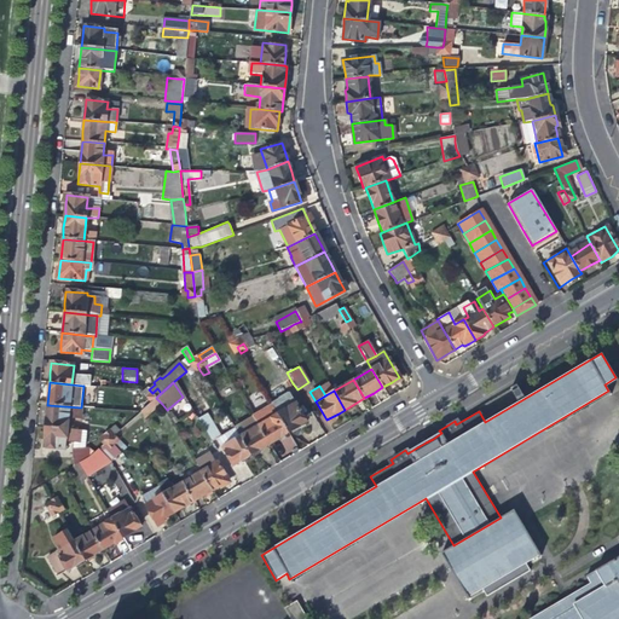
[(270,403),(271,406),(287,433),(296,427),(305,422),(287,392),(270,403)]
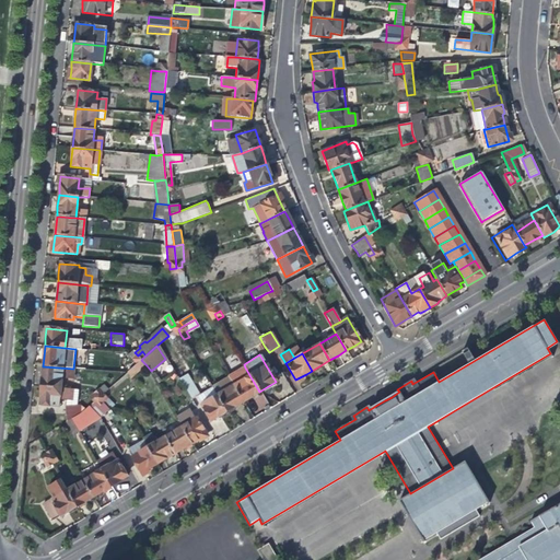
[(129,381),(147,365),(141,360),(136,364),(126,373),(129,381)]
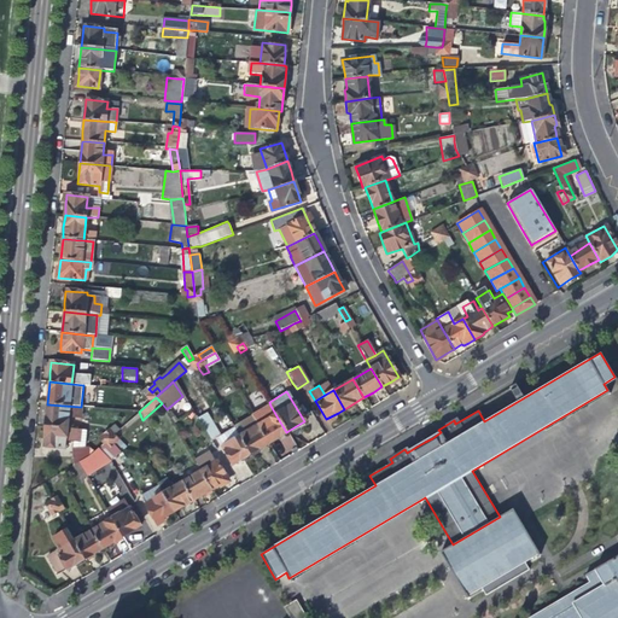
[(80,419),(81,407),(47,404),(46,417),(45,426),(66,429),(68,417),(80,419)]
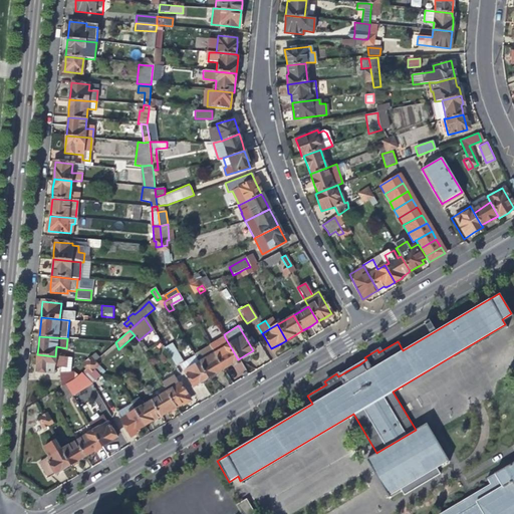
[(210,346),(223,368),(231,364),(238,359),(225,337),(210,346)]
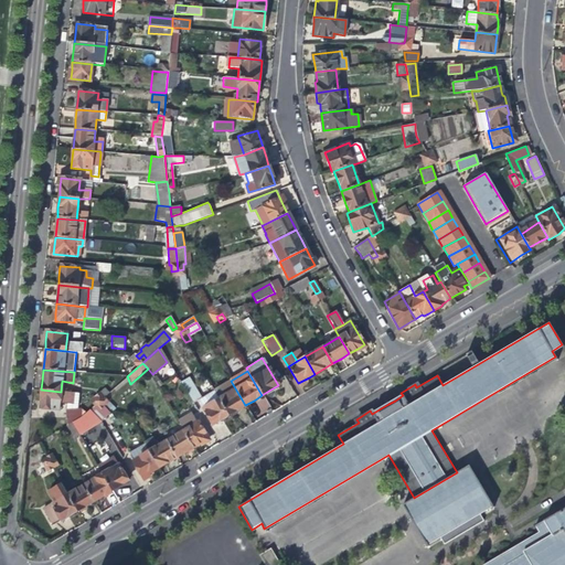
[(214,391),(228,415),(237,409),(245,405),(231,381),(214,391)]
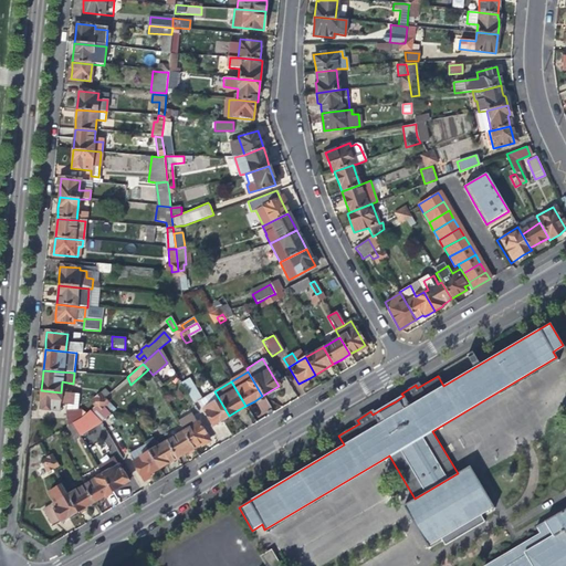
[(184,390),(186,392),(192,404),(201,399),(192,385),(184,390)]
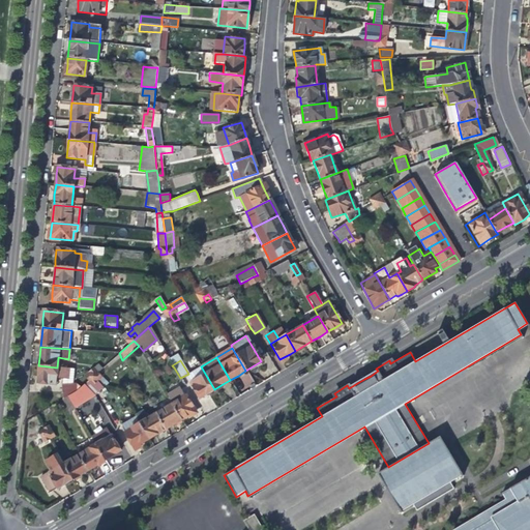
[(71,369),(57,367),(38,365),(38,366),(37,375),(36,382),(56,384),(56,378),(67,379),(67,384),(62,384),(60,401),(62,400),(66,396),(75,391),(76,383),(72,383),(74,370),(71,369)]
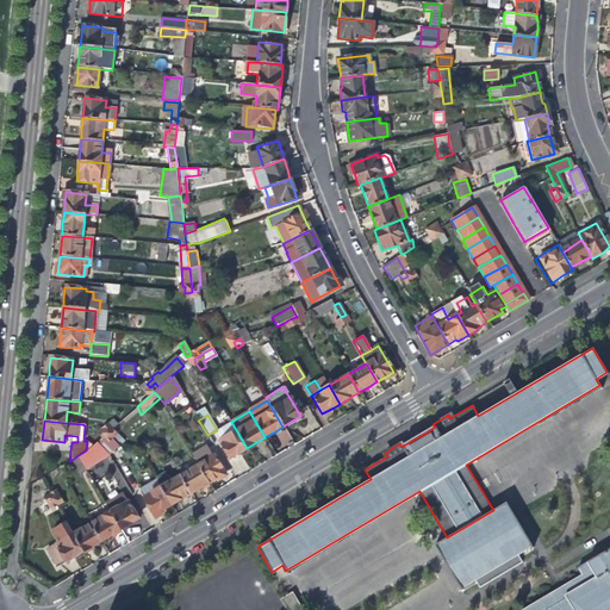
[(238,453),(247,448),(231,422),(217,430),(222,439),(218,440),(229,459),(238,453)]
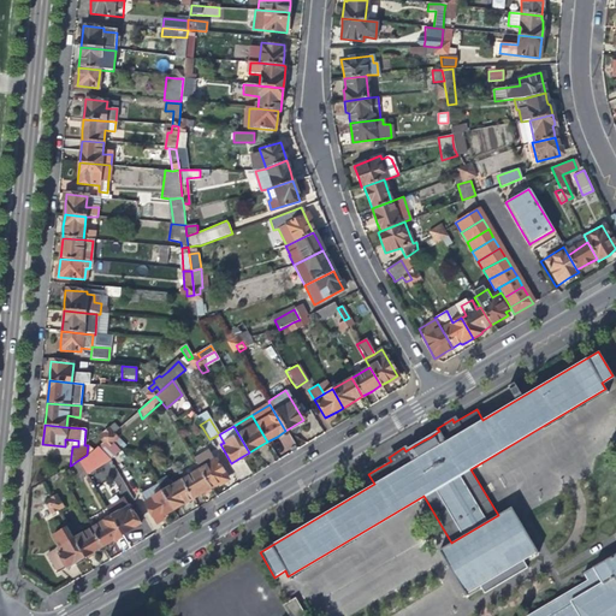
[(118,448),(113,443),(108,437),(102,442),(98,446),(108,458),(119,448),(118,448)]
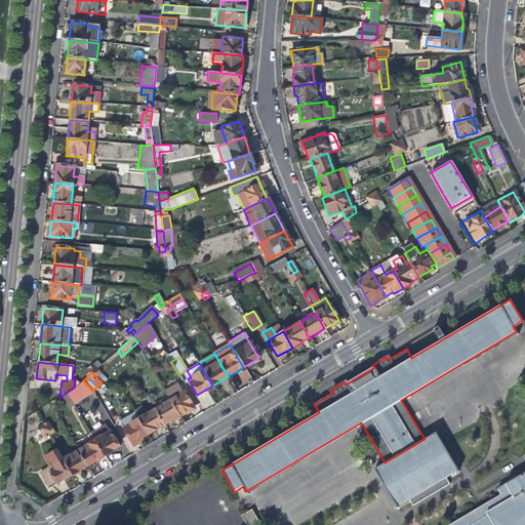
[(93,393),(92,391),(83,380),(75,388),(74,388),(66,393),(73,405),(93,393)]
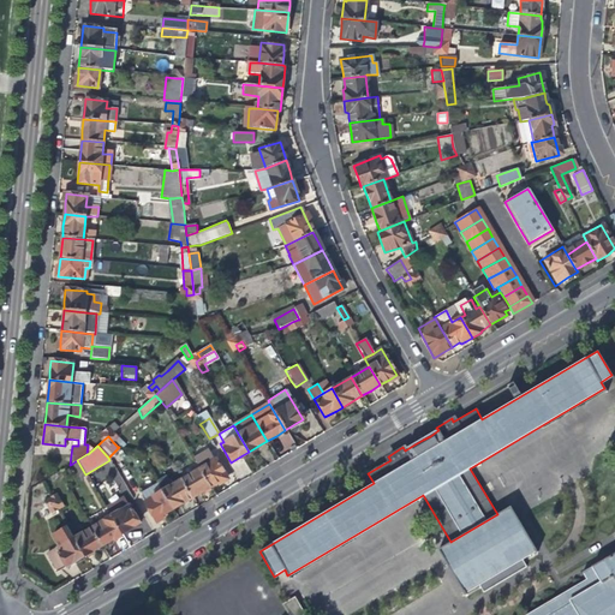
[(215,459),(198,469),(210,488),(220,482),(226,478),(215,459)]
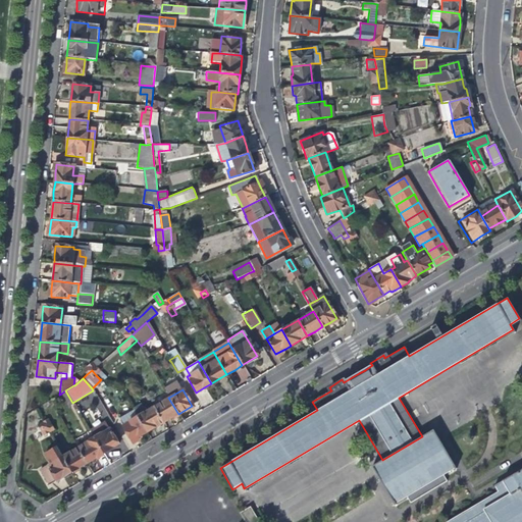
[(68,405),(72,403),(65,390),(61,394),(68,405)]
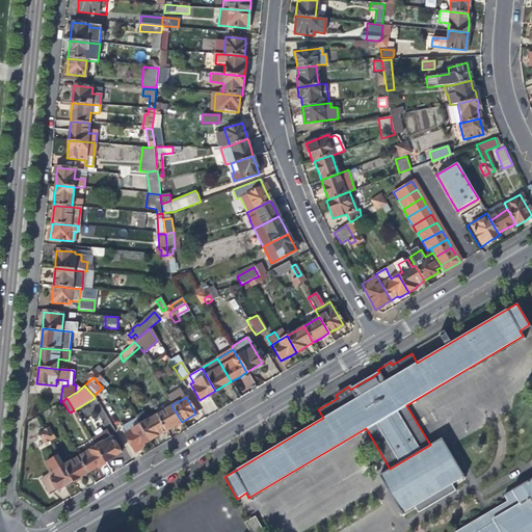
[(171,405),(156,415),(165,431),(174,426),(182,422),(171,405)]
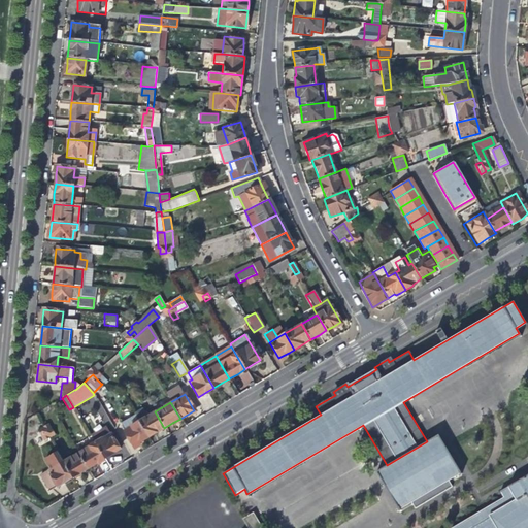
[(143,408),(133,414),(134,415),(138,422),(147,437),(157,432),(164,428),(155,411),(147,416),(143,408)]
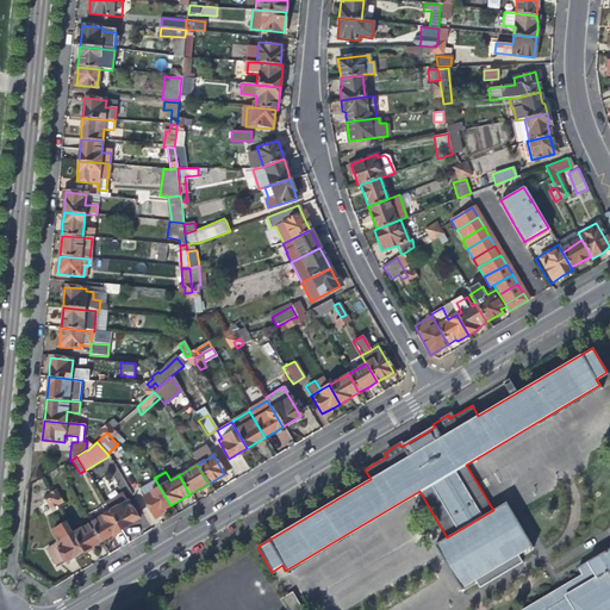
[(144,497),(160,487),(155,479),(138,489),(144,497)]
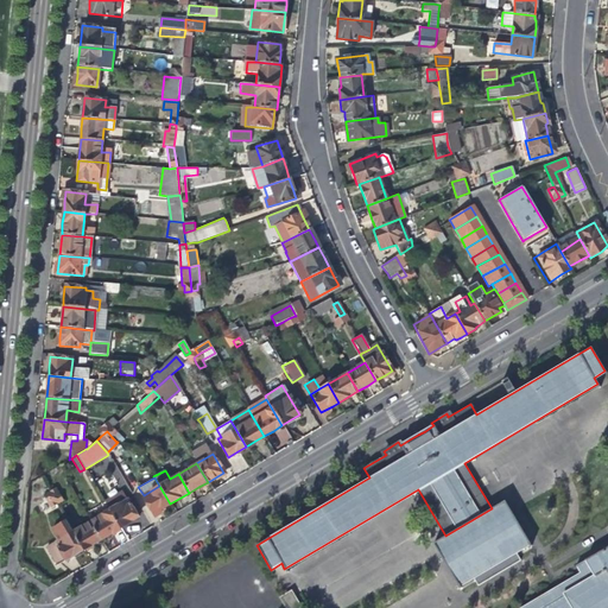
[(162,508),(170,504),(159,486),(144,495),(141,496),(152,514),(162,508)]
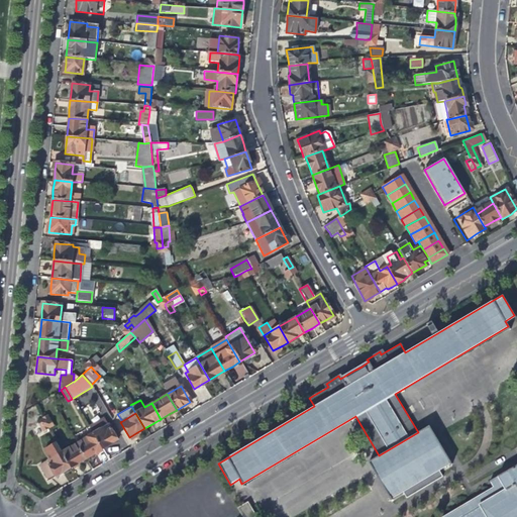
[(46,415),(41,419),(46,428),(53,425),(46,415)]
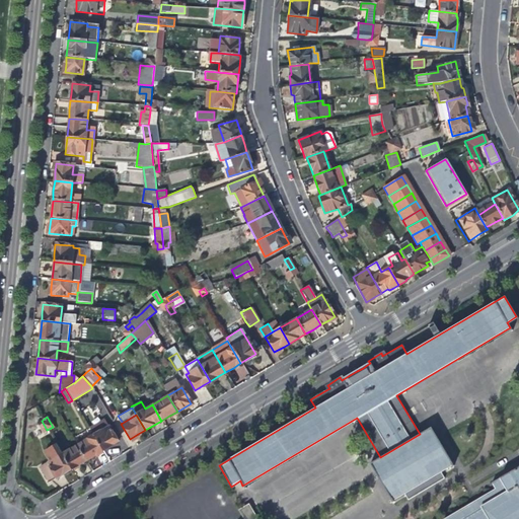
[(43,433),(47,430),(42,421),(36,423),(43,433)]
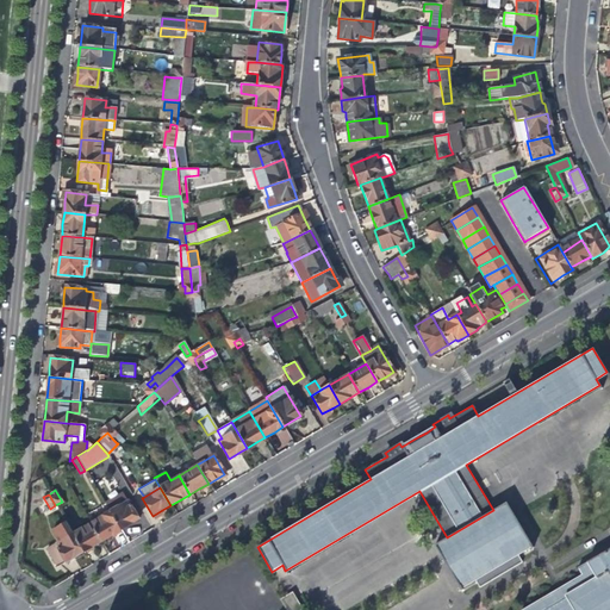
[(105,504),(110,512),(128,502),(123,495),(105,504)]
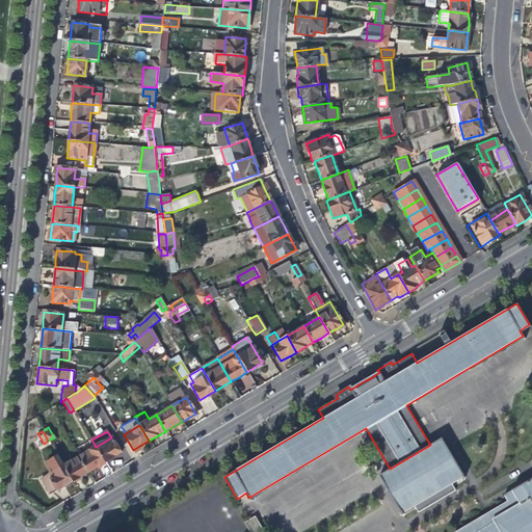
[(120,453),(111,437),(96,447),(104,462),(113,457),(120,453)]
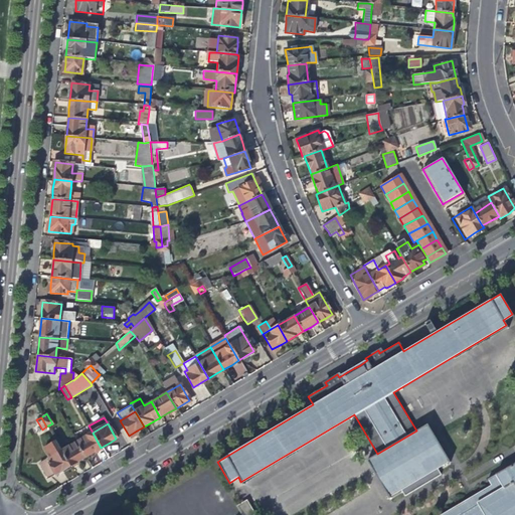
[(426,424),(416,431),(377,454),(366,461),(373,473),(384,492),(387,496),(397,491),(404,502),(445,478),(439,466),(448,461),(442,450),(426,424)]
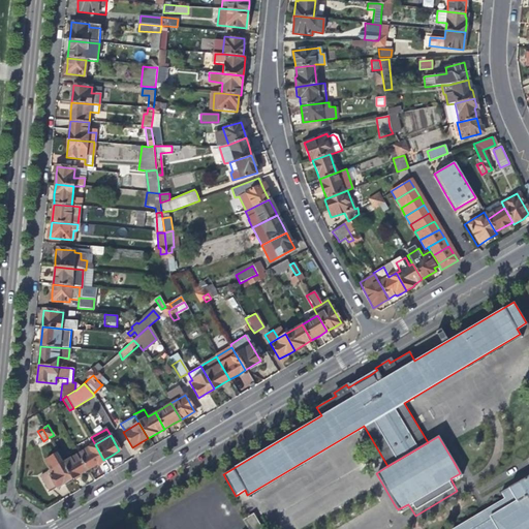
[(95,444),(79,454),(88,469),(96,464),(103,460),(95,444)]
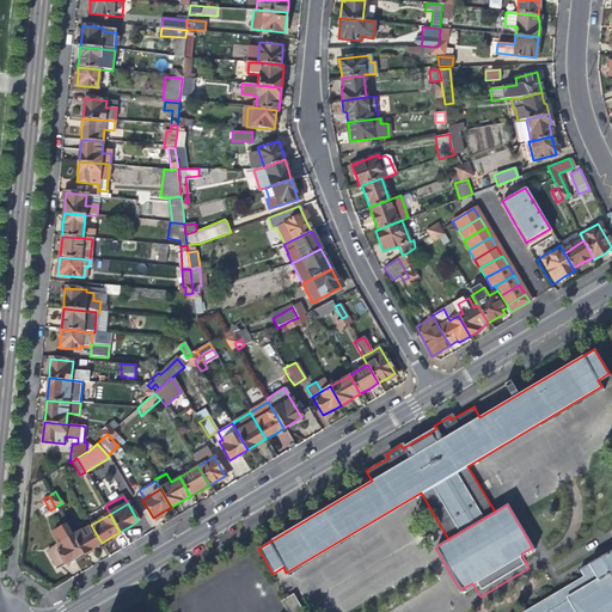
[(53,533),(59,544),(67,539),(63,534),(69,531),(66,525),(53,533)]
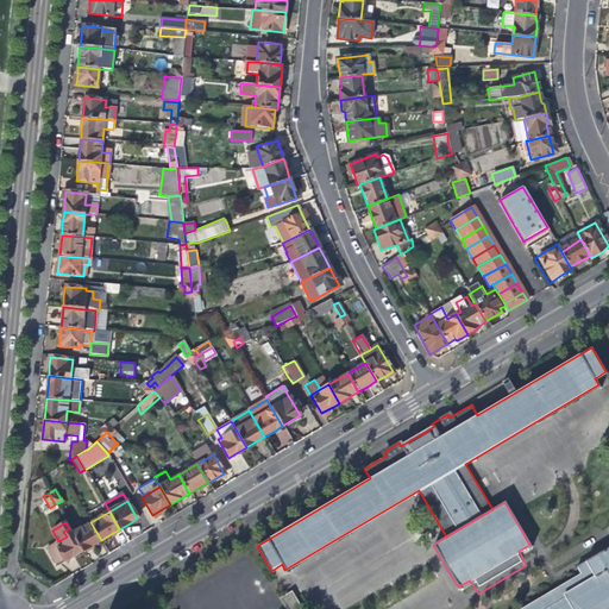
[(90,522),(71,533),(82,551),(94,545),(101,540),(90,522)]
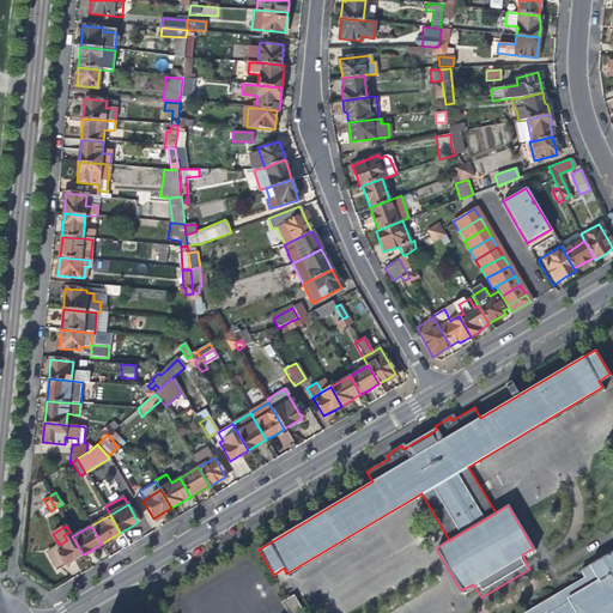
[(72,562),(83,554),(72,536),(70,532),(64,535),(67,540),(59,545),(46,552),(56,570),(72,562)]
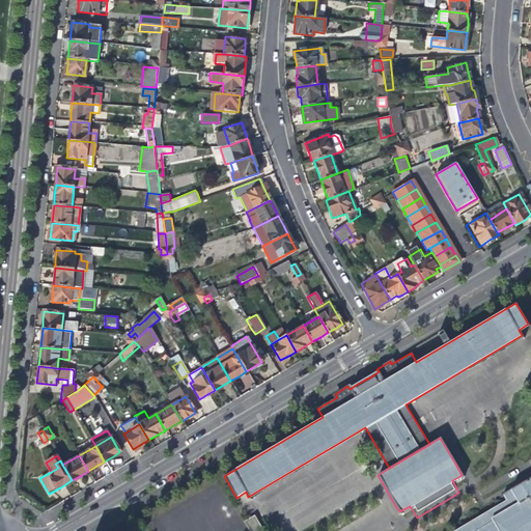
[(530,530),(530,477),(502,495),(505,501),(453,530),(530,530)]
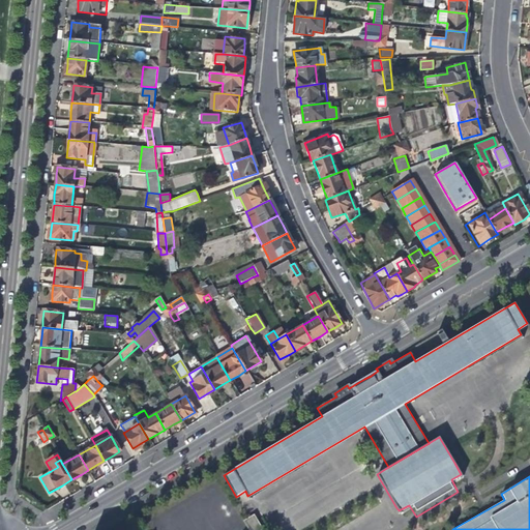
[(261,529),(253,514),(243,521),(248,529),(261,529)]
